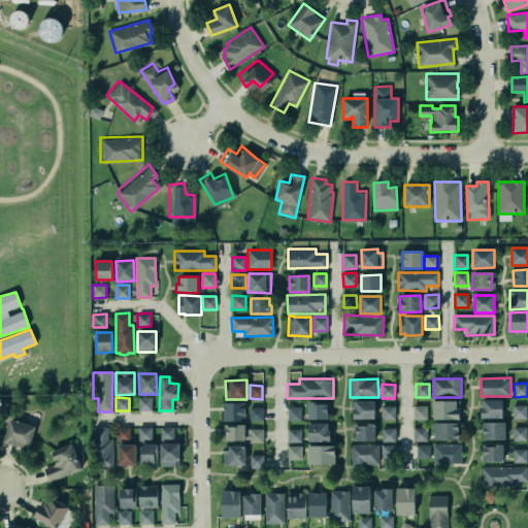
[(152,397),(138,397),(138,410),(152,410),(152,397)]
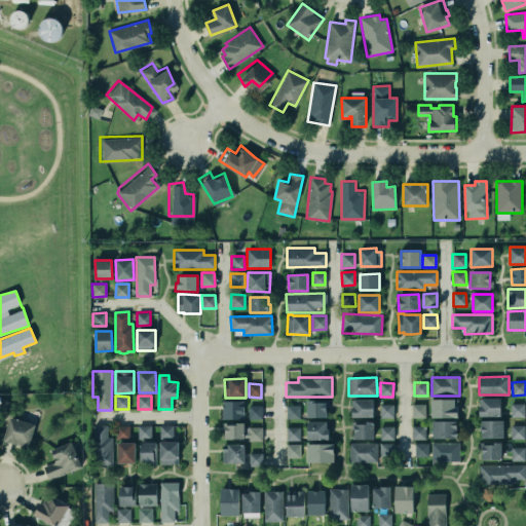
[(500,399),(479,399),(480,416),(500,416),(500,399)]
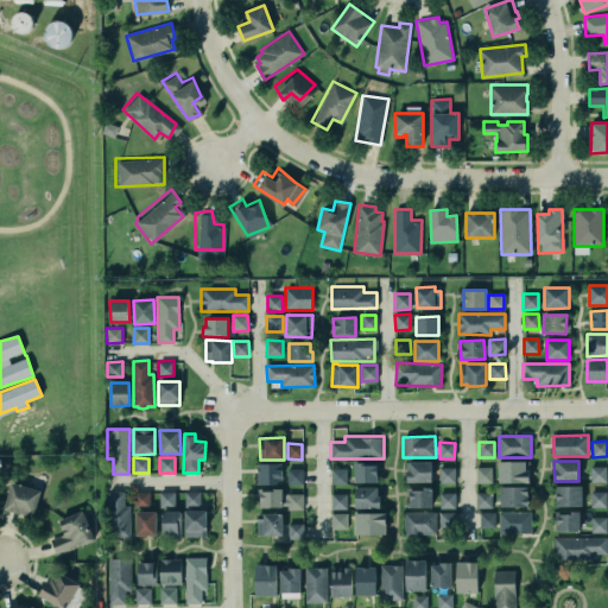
[(410,462),(432,462),(432,482),(407,482),(407,472),(410,472),(410,462)]
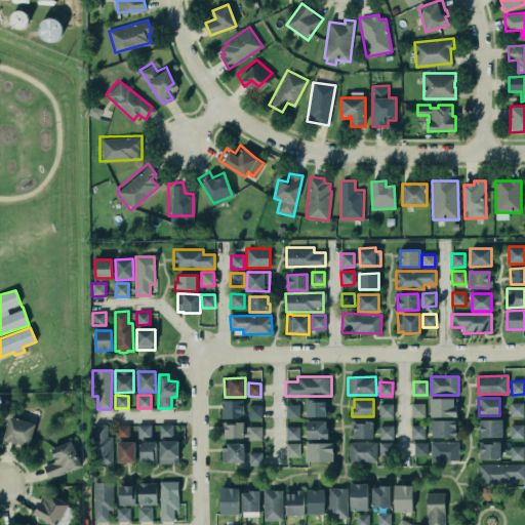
[(430,416),(456,417),(457,399),(430,399),(430,416)]
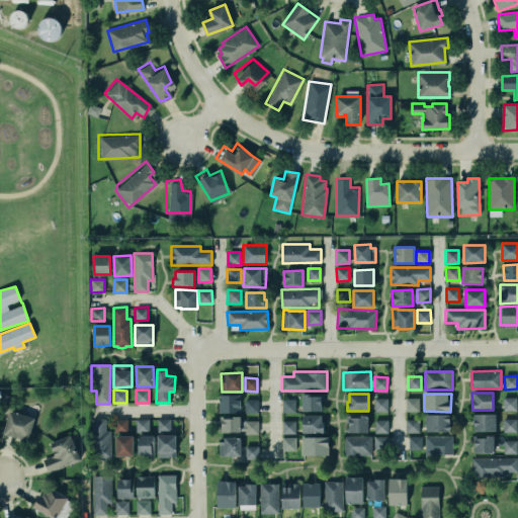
[(219,413),(240,413),(240,395),(219,395),(219,413)]
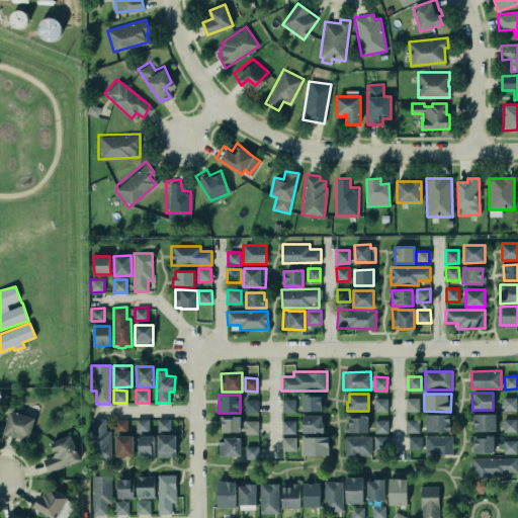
[(419,398),(405,399),(406,412),(419,411),(419,398)]
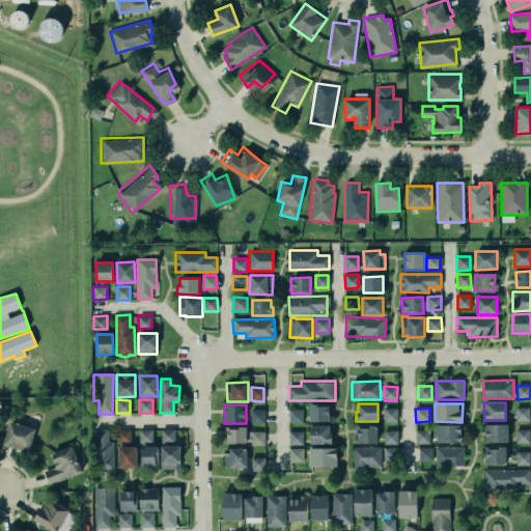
[(529,420),(529,408),(515,408),(515,421),(529,420)]
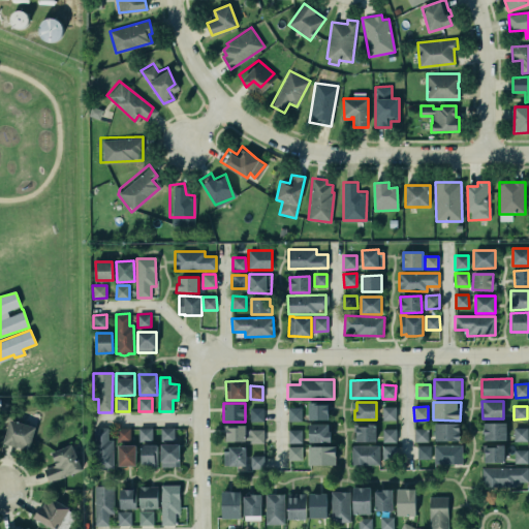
[(250,422),(262,422),(263,408),(250,407),(250,422)]
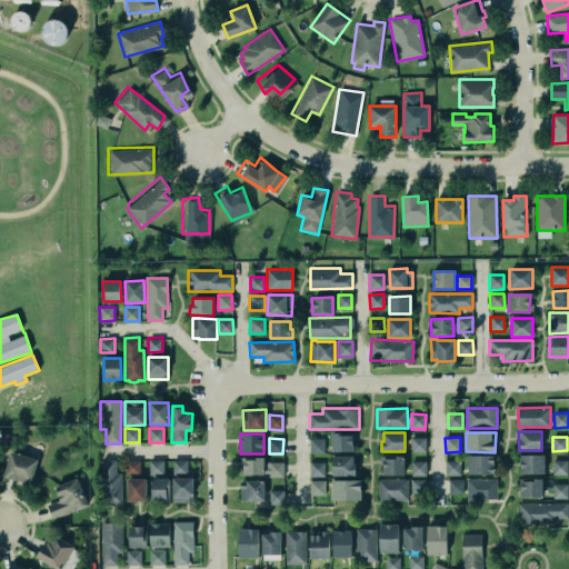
[(323,438),(310,439),(310,453),(325,452),(323,438)]
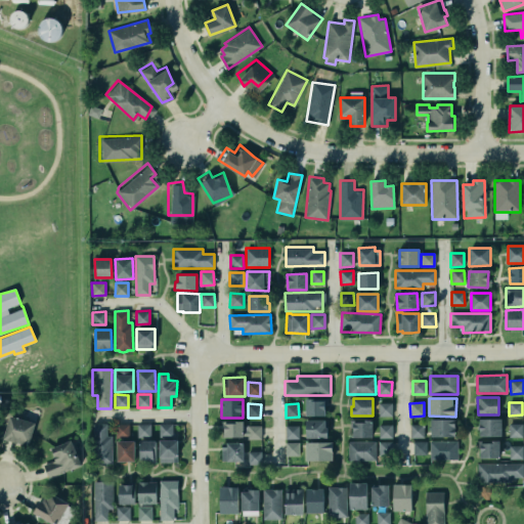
[(392,417),(392,403),(379,403),(379,416),(392,417)]
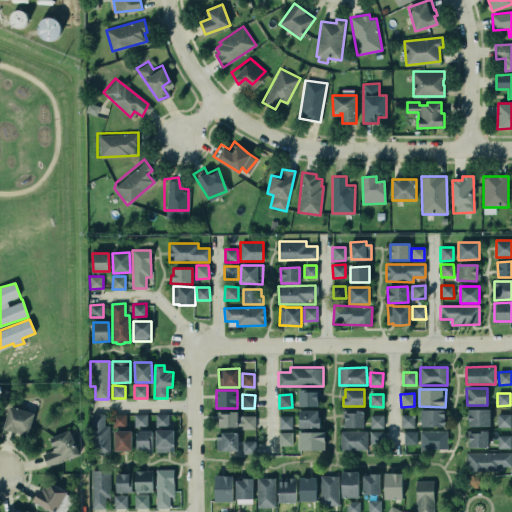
[(34,414),(10,406),(3,429),(27,436),(34,414)]
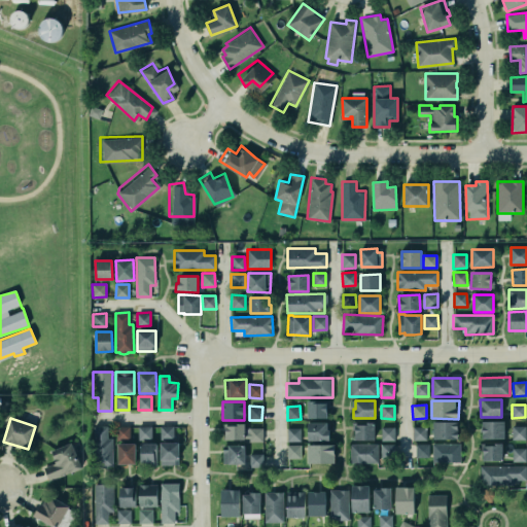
[(458,438),(457,421),(433,422),(433,440),(458,438)]
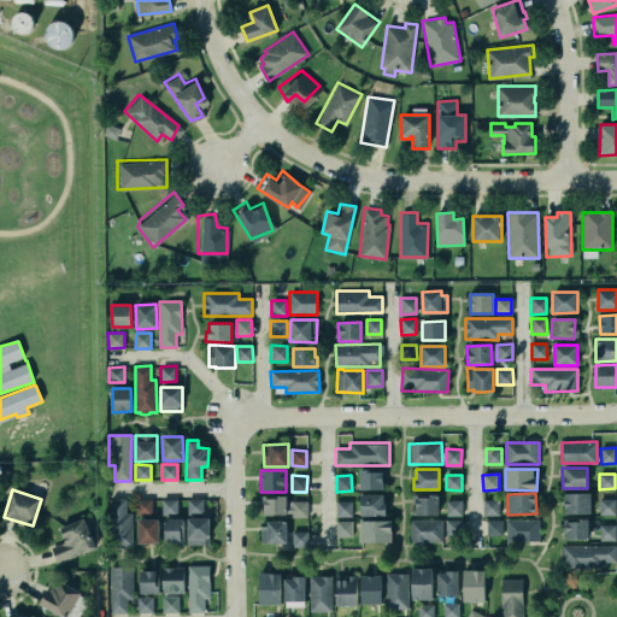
[(589,513),(591,494),(564,493),(564,513),(589,513)]
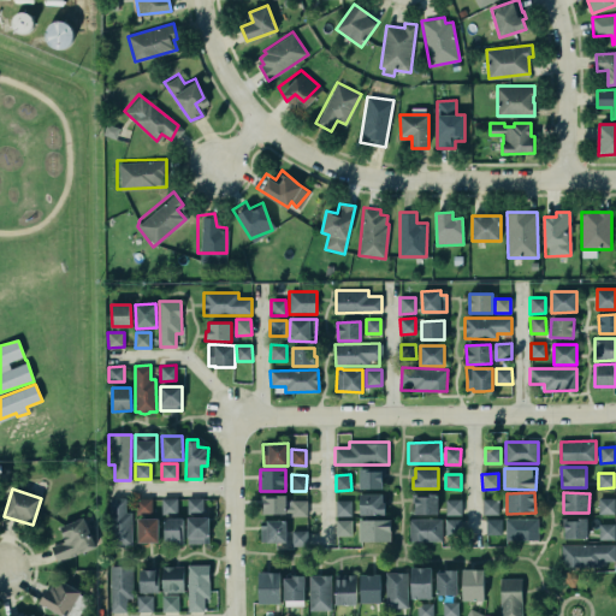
[(360,495),(383,493),(385,493),(385,503),(385,509),(385,514),(360,515),(360,495)]
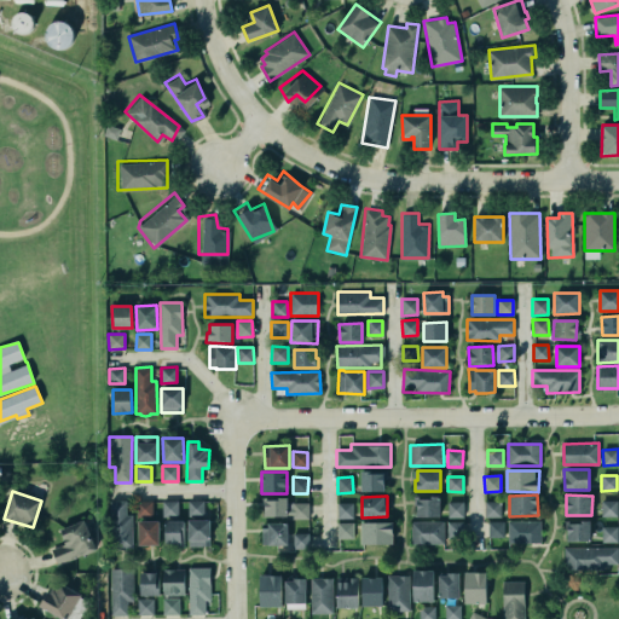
[(132,497),(158,497),(158,545),(132,545),(132,518),(132,497)]
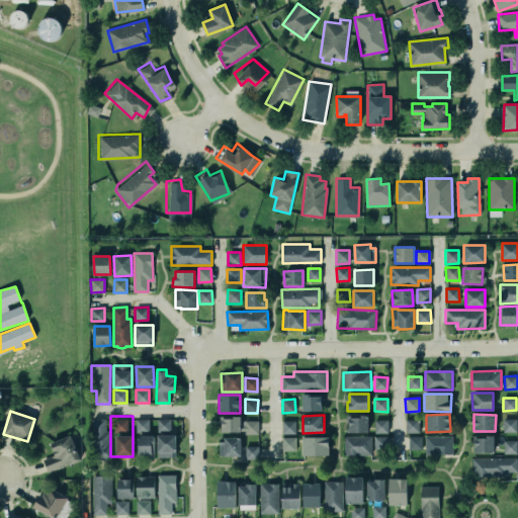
[(367,432),(367,417),(348,417),(348,432),(367,432)]
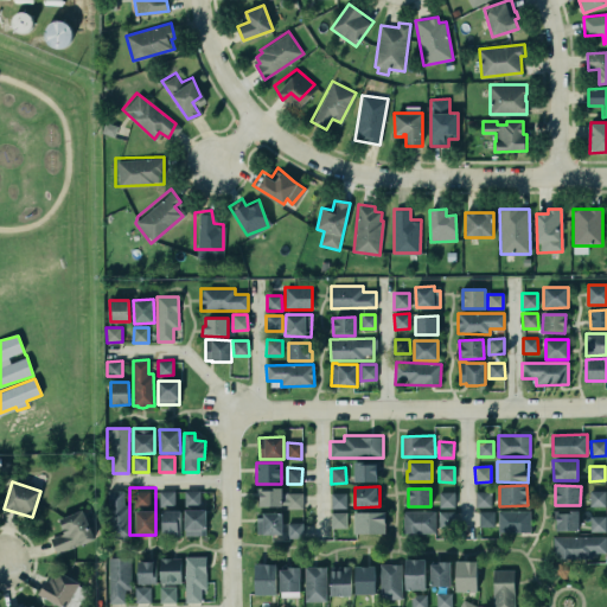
[(159,490),(174,490),(174,505),(159,506),(159,490)]
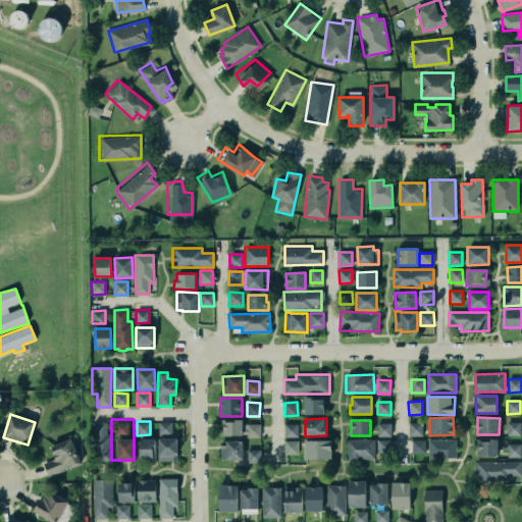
[(158,421),(158,434),(171,434),(171,421),(158,421)]
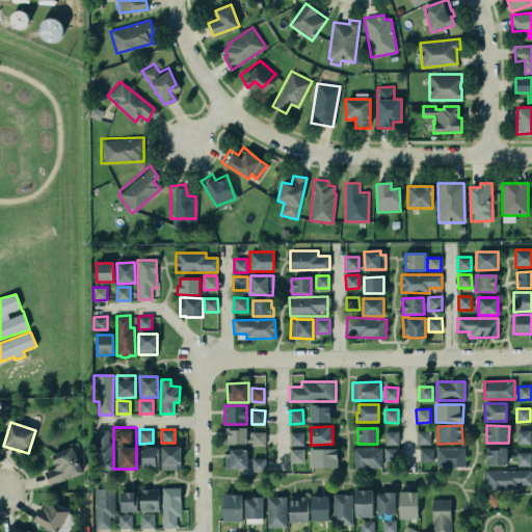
[(265,444),(265,432),(247,432),(247,429),(228,429),(228,445),(265,444)]
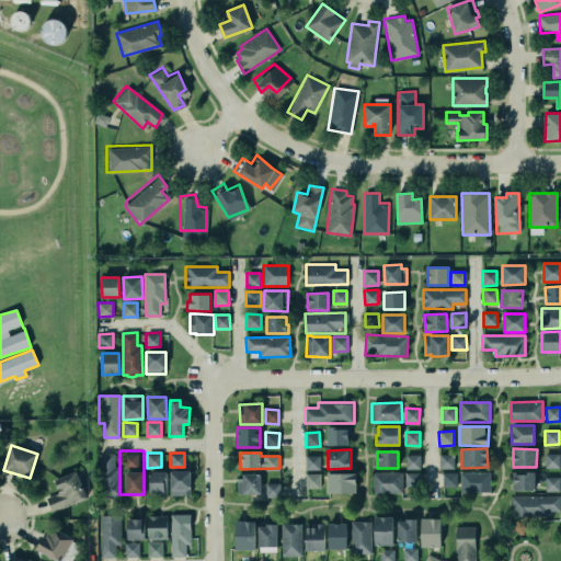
[(439,468),(453,468),(454,455),(439,454),(439,468)]
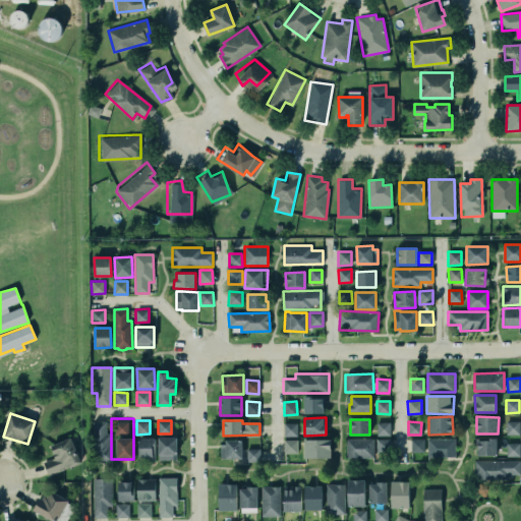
[(519,435),(519,421),(506,421),(506,435),(519,435)]
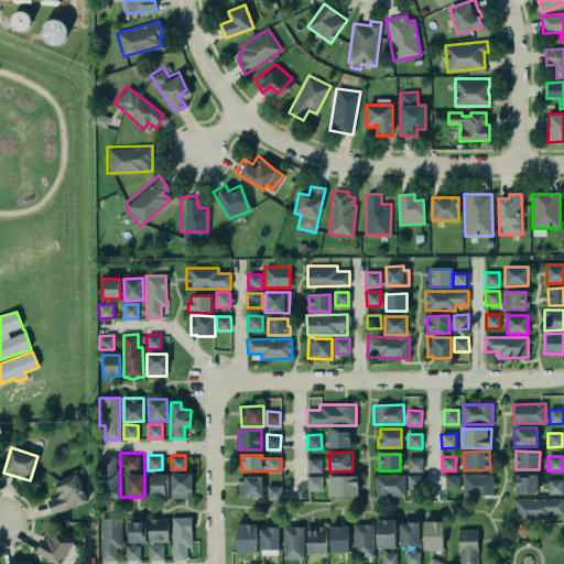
[(115,457),(99,457),(99,500),(120,500),(120,468),(115,469),(115,457)]
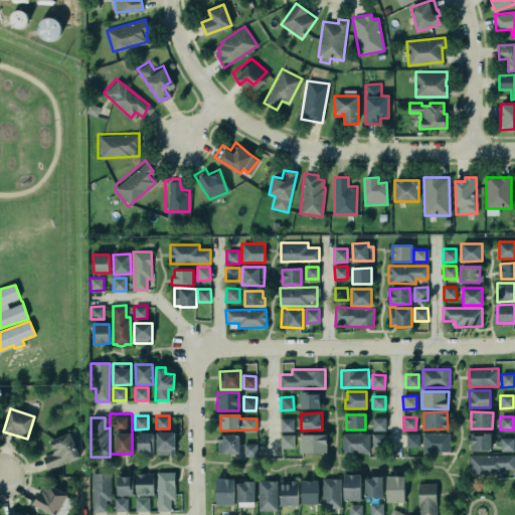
[(281,417),(294,417),(294,431),(281,431),(281,417)]
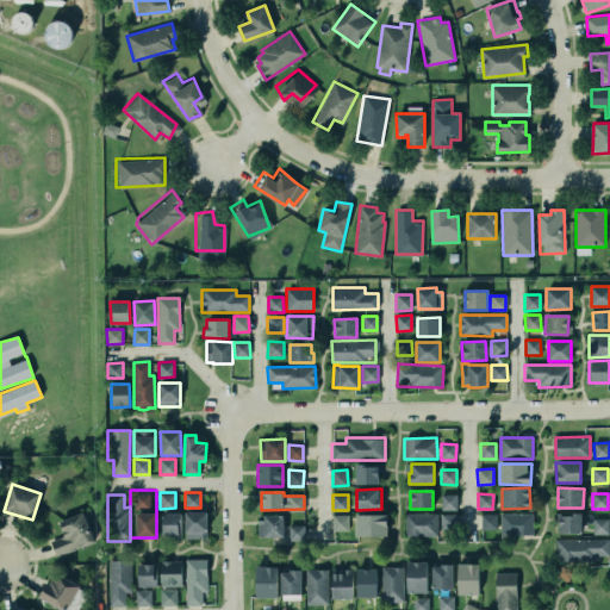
[(441,510),(456,510),(456,495),(441,495),(441,510)]
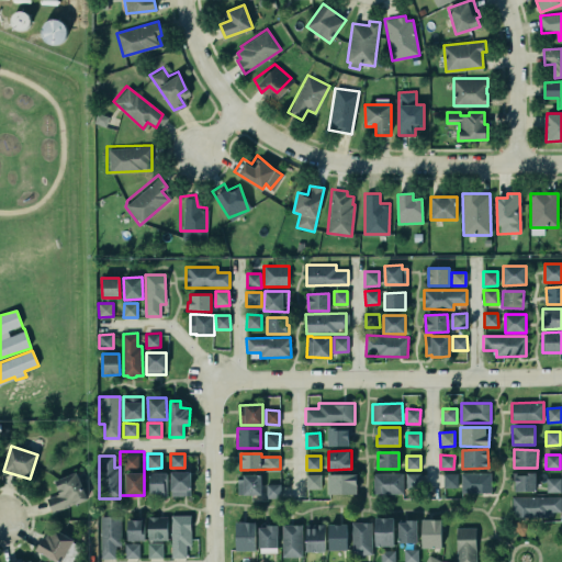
[(53,479),(75,470),(86,497),(52,510),(45,497),(58,492),(53,479)]
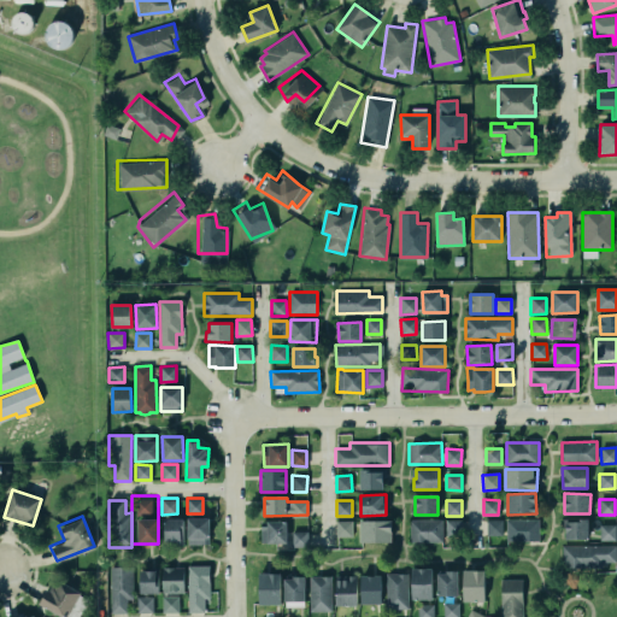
[(187,544),(200,544),(204,544),(209,544),(209,538),(210,538),(210,518),(188,518),(187,544)]
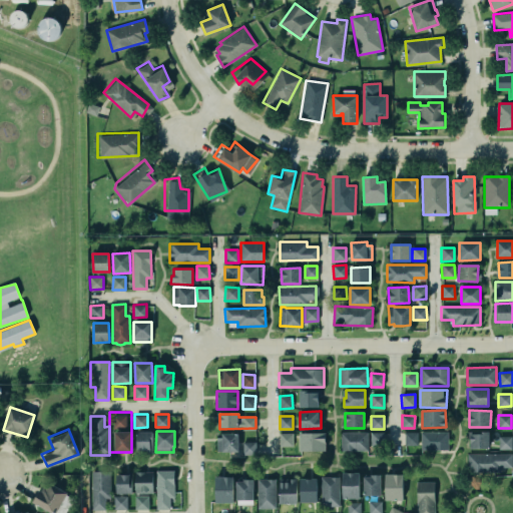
[(421,432),(421,451),(448,450),(448,431),(421,432)]
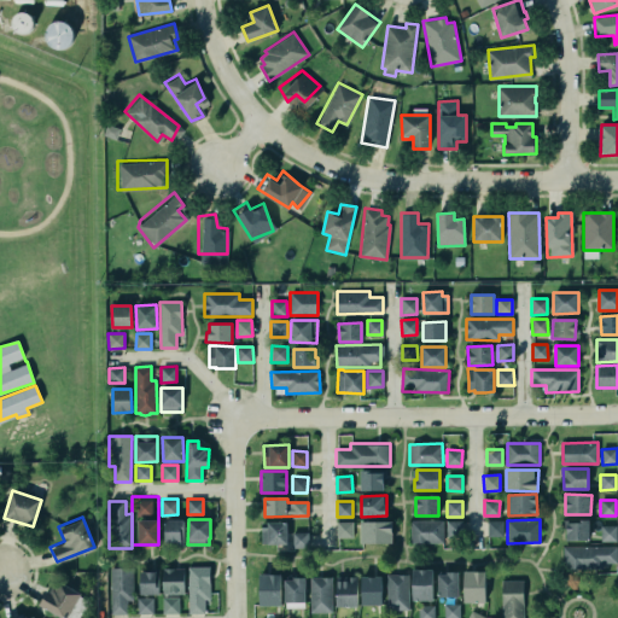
[(184,520),(184,528),(184,544),(176,544),(176,542),(174,543),(169,542),(165,542),(165,532),(165,520),(184,520)]
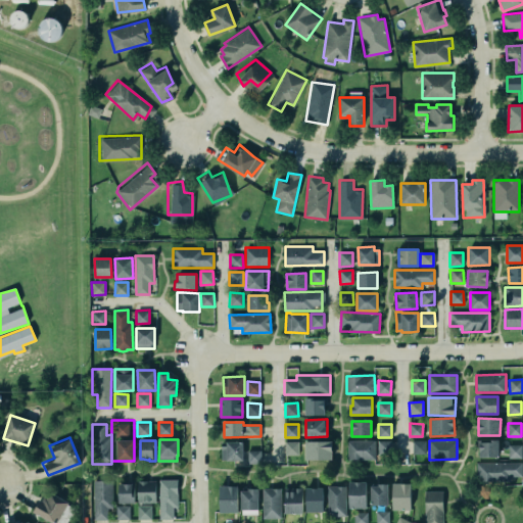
[(285,440),(298,440),(298,454),(285,454),(285,440)]
